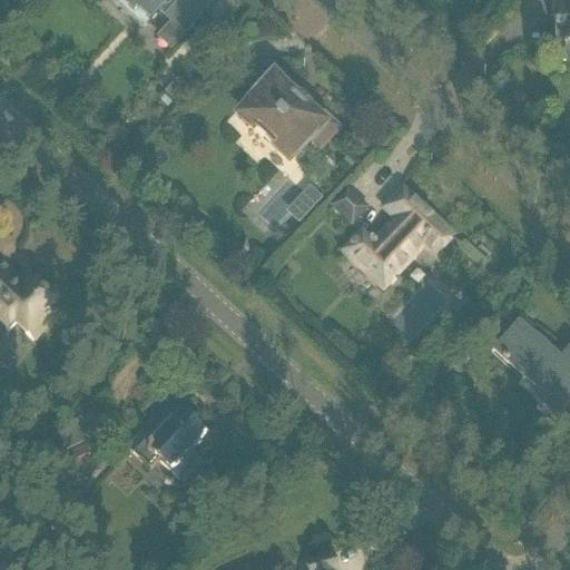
[(116,0),(133,15),(136,10),(150,23),(159,13),(167,19),(167,18),(187,36),(208,11),(195,0),(182,0),(178,5),(173,0),(116,0)]
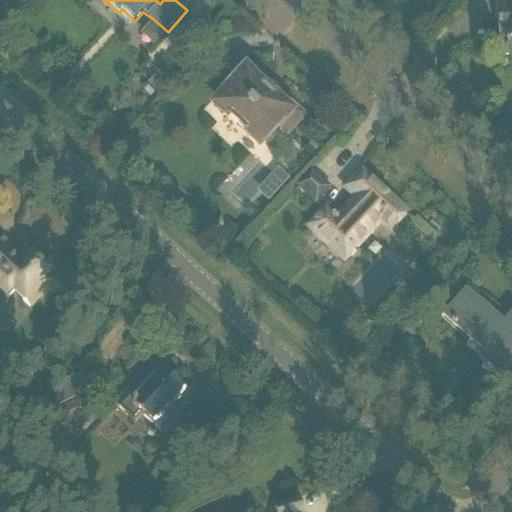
[(511,3),(495,5),(500,57),(504,56),(507,56),(504,36),(511,35),(511,3)]
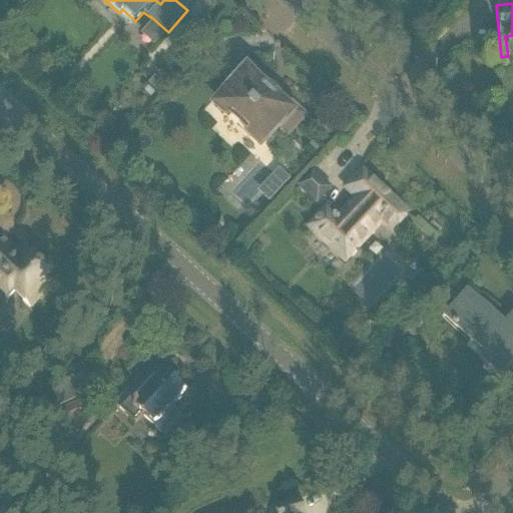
[(233,91),(217,109),(224,115),(245,134),(260,147),(277,129),(284,136),(301,118),(279,98),(274,103),(260,91),(265,85),(242,65),(226,84),(233,91)]
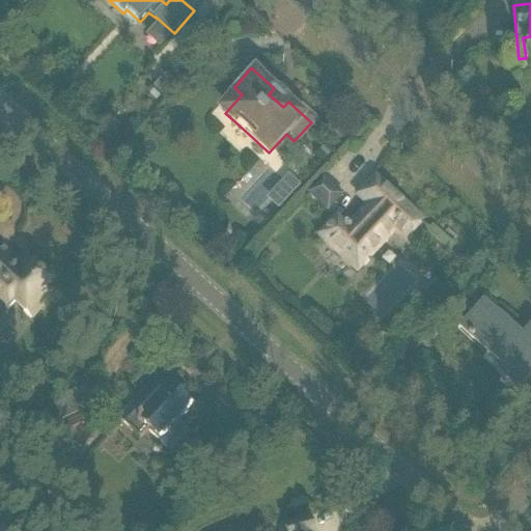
[(163,98),(174,85),(164,76),(152,88),(163,98)]
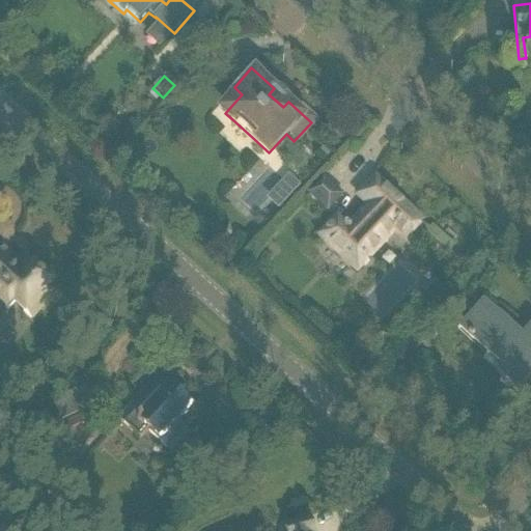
[(422,223),(410,212),(374,179),(359,197),(371,207),(352,229),(345,224),(344,225),(337,219),(320,238),(356,270),(394,228),(407,240),(422,223)]
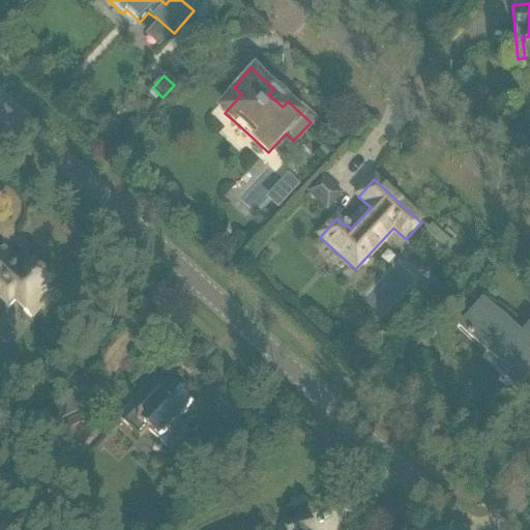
[(288,184),(283,190),(289,197),(295,190),(288,184)]
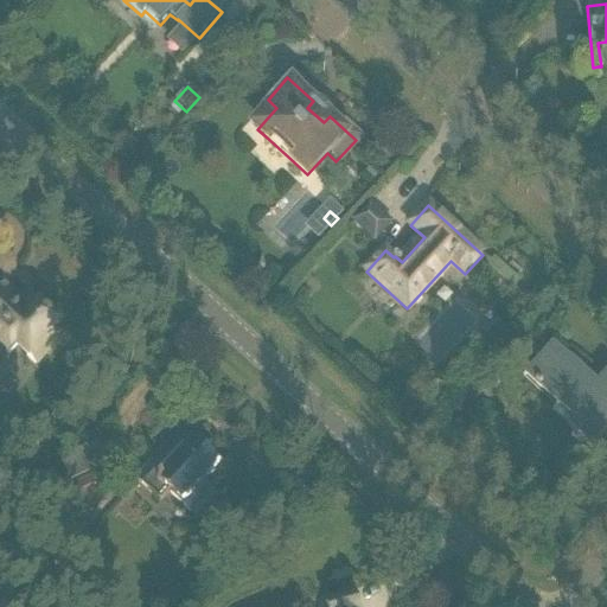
[(0,345),(8,353),(16,346),(34,364),(55,342),(57,343),(61,344),(63,343),(64,342),(65,338),(65,334),(64,332),(57,326),(59,323),(34,300),(24,312),(0,289),(0,288),(2,286),(1,285),(0,286),(0,345)]
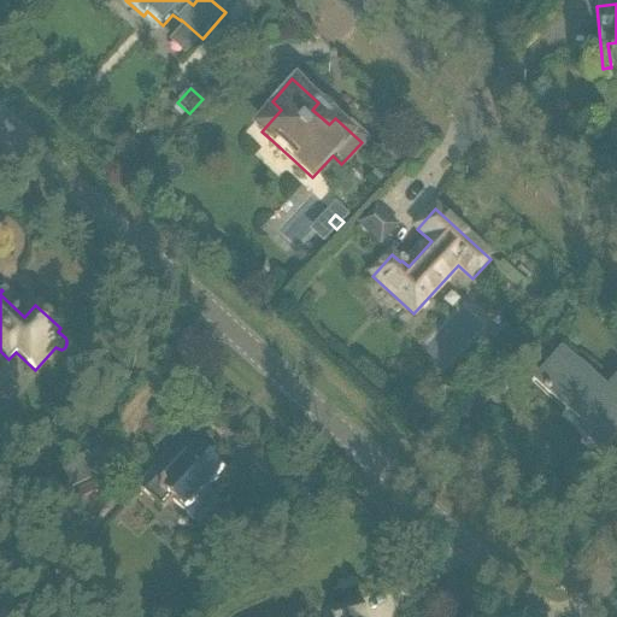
[(503,325),(489,340),(500,351),(515,336),(503,325)]
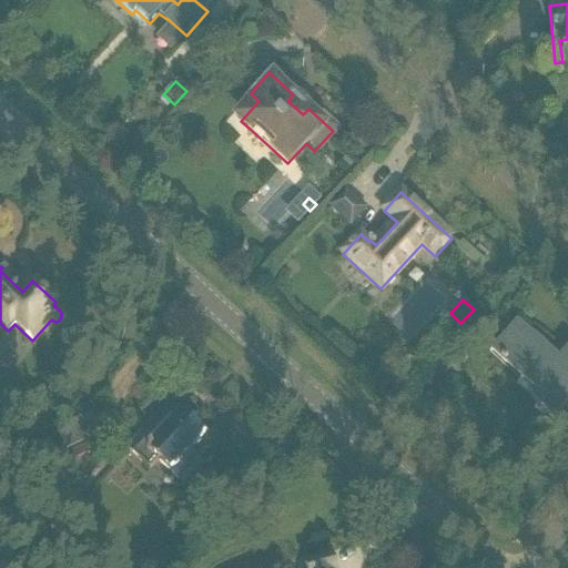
[(517,323),(492,350),(521,378),(526,374),(543,388),(533,399),(549,416),(567,396),(567,348),(557,362),(517,323)]
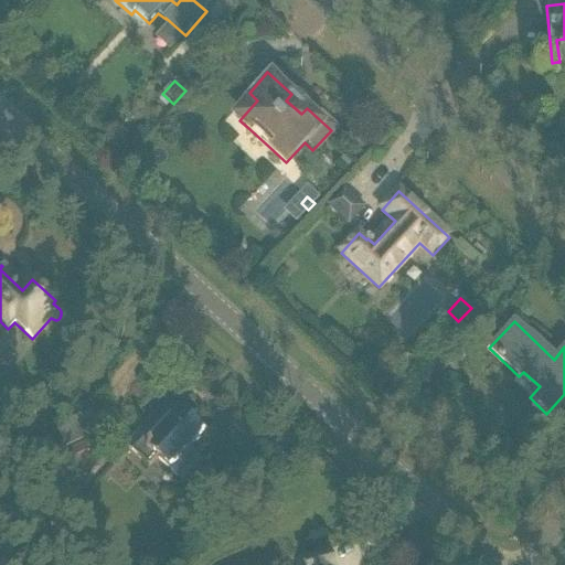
[(420,362),(409,351),(400,362),(411,373),(420,362)]
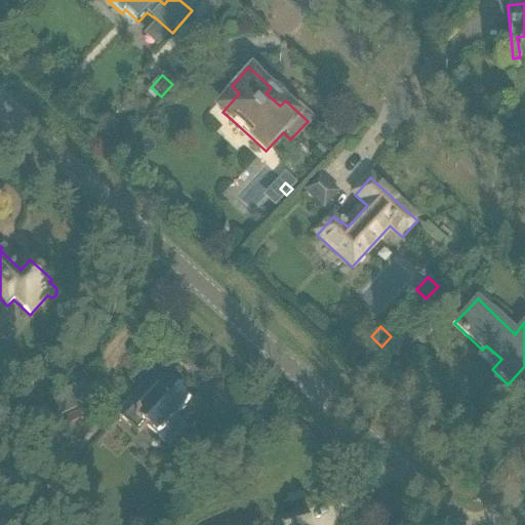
[(155,375),(140,390),(118,415),(138,434),(146,426),(167,445),(184,428),(174,419),(187,405),(155,375)]
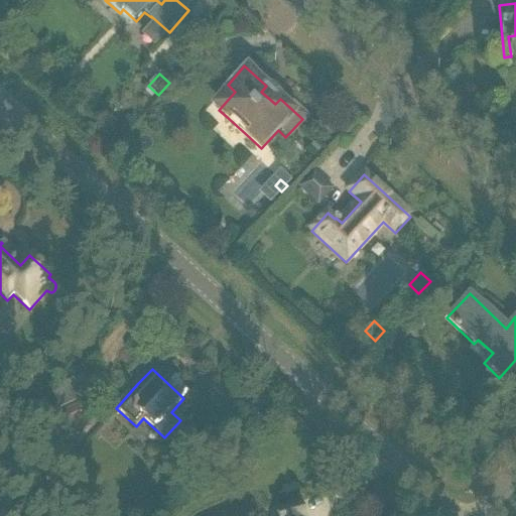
[(43,418),(53,414),(46,400),(36,405),(43,418)]
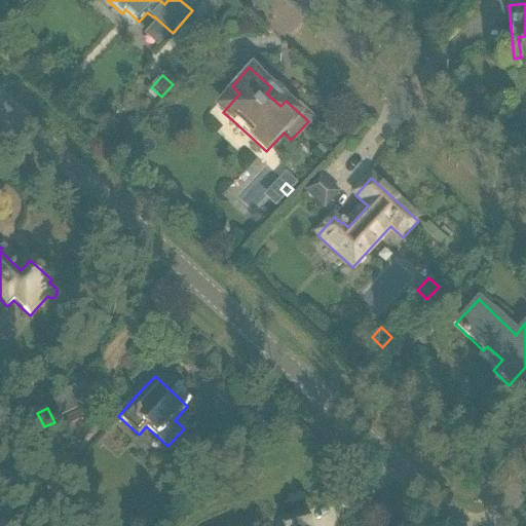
[(86,412),(68,421),(74,435),(82,430),(85,437),(96,431),(86,412)]
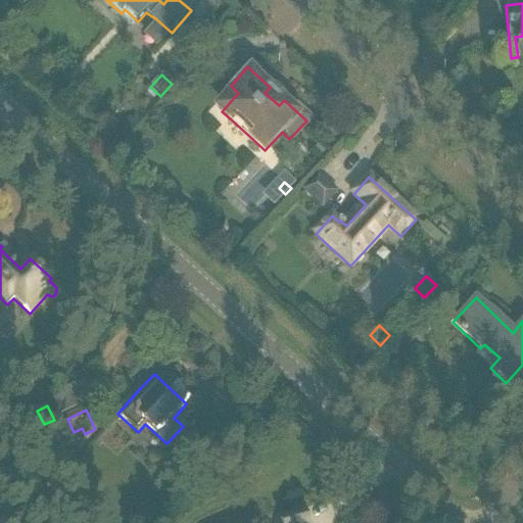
[(307,522),(304,512),(279,521),(280,522),(307,522)]
